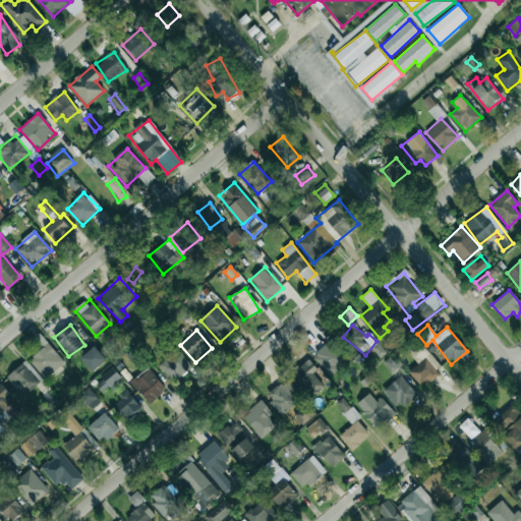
[(328,373),(346,357),(331,339),(311,356),(328,373)]
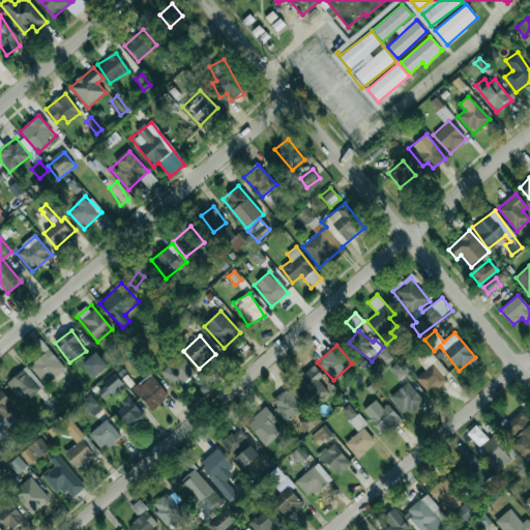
[(46,347),(40,351),(43,354),(29,366),(45,385),(64,367),(46,347)]
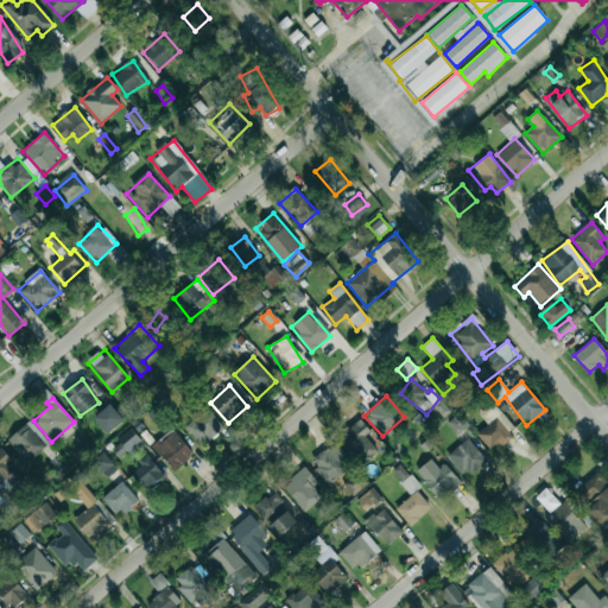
[(488,425),(476,434),(492,453),(517,434),(492,403),(479,413),(488,425)]
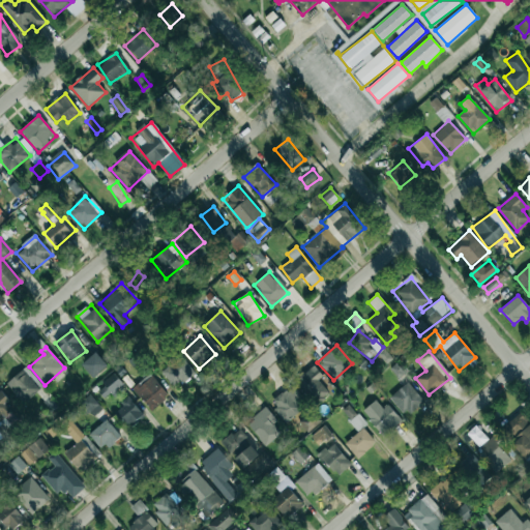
[(93,378),(107,365),(95,352),(82,364),(93,378)]
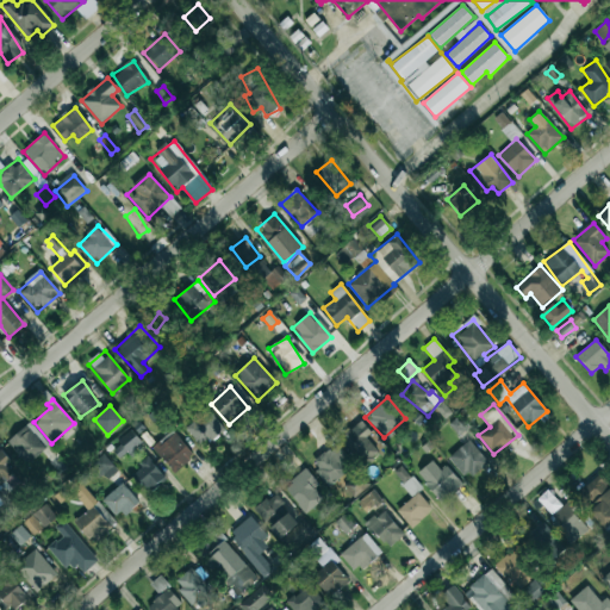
[(198,446),(223,433),(211,411),(186,424),(198,446)]
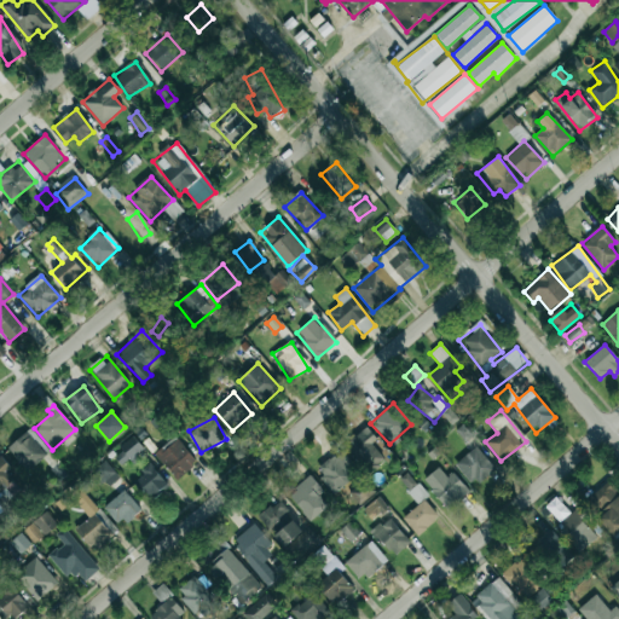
[(376,439),(366,426),(345,444),(368,472),(383,458),(370,444),(376,439)]
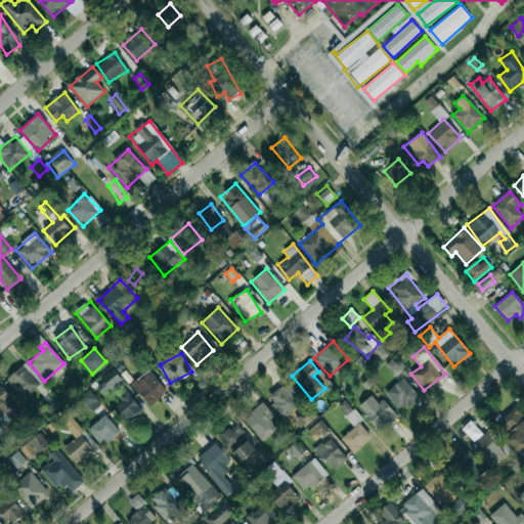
[(6,379),(24,399),(43,383),(26,362),(6,379)]
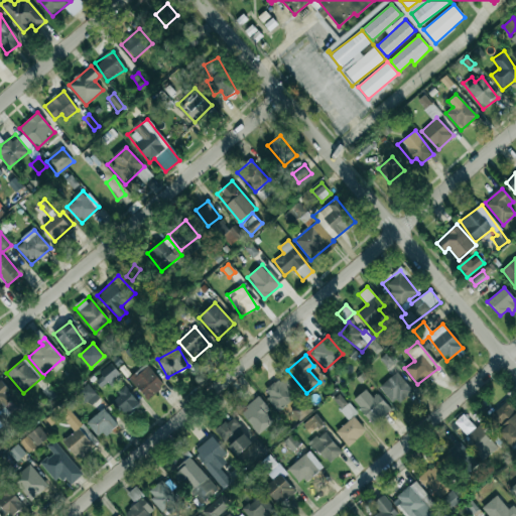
[(129,377),(146,400),(163,387),(146,364),(129,377)]
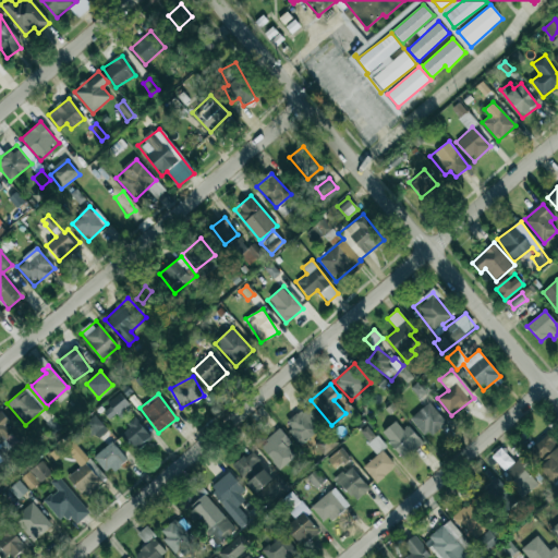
[(110,420),(117,413),(118,415),(130,405),(120,395),(101,410),(110,420)]
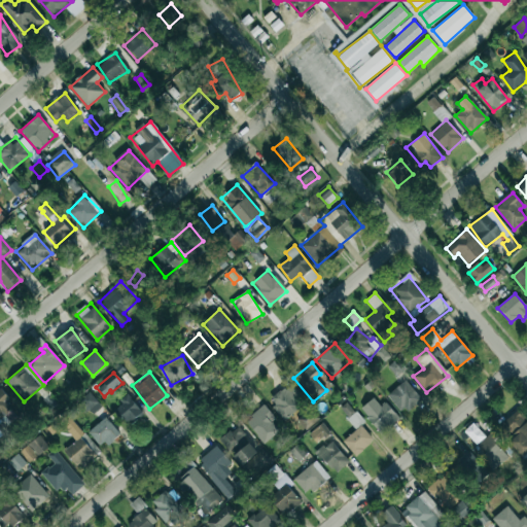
[(421,398),(406,380),(387,395),(402,414),(421,398)]
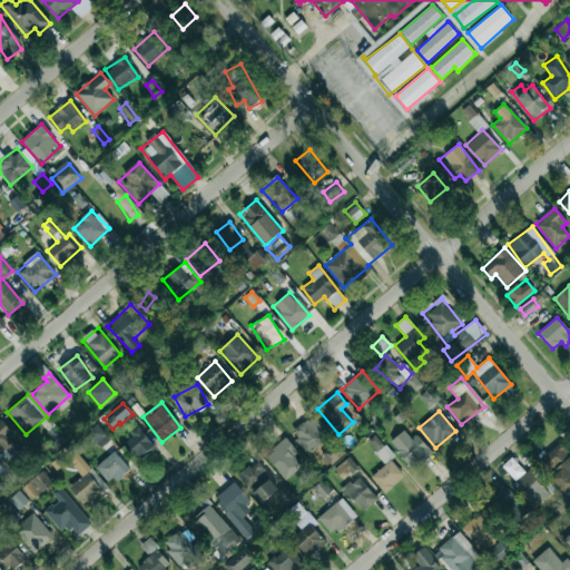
[(291,432),(306,453),(330,435),(314,414),(291,432)]
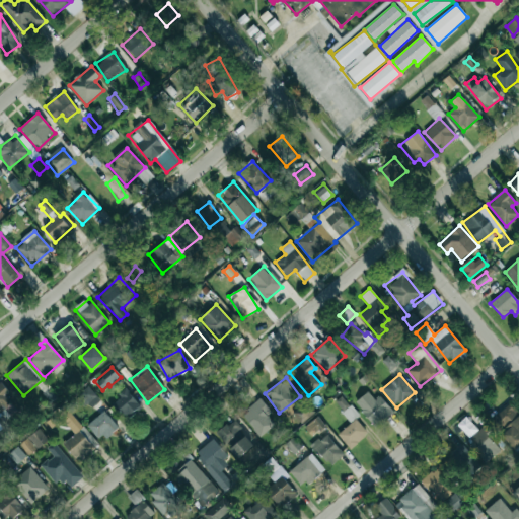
[(9,415),(15,411),(5,395),(8,393),(1,382),(0,383),(0,414),(6,410),(9,415)]
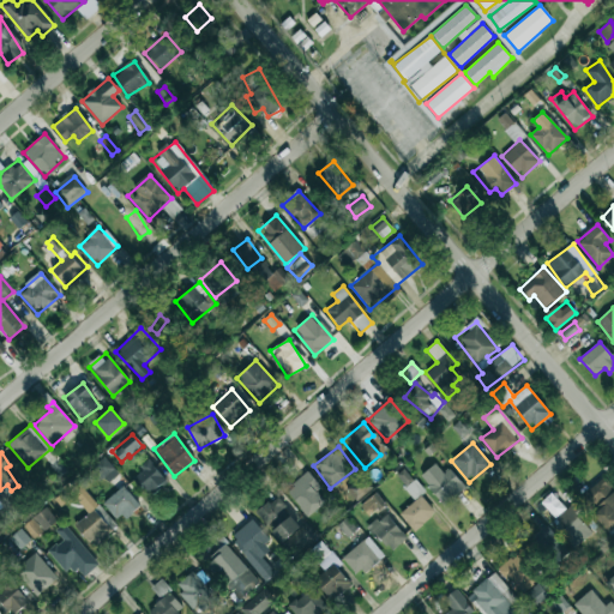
[(107,483),(118,473),(103,457),(91,468),(107,483)]
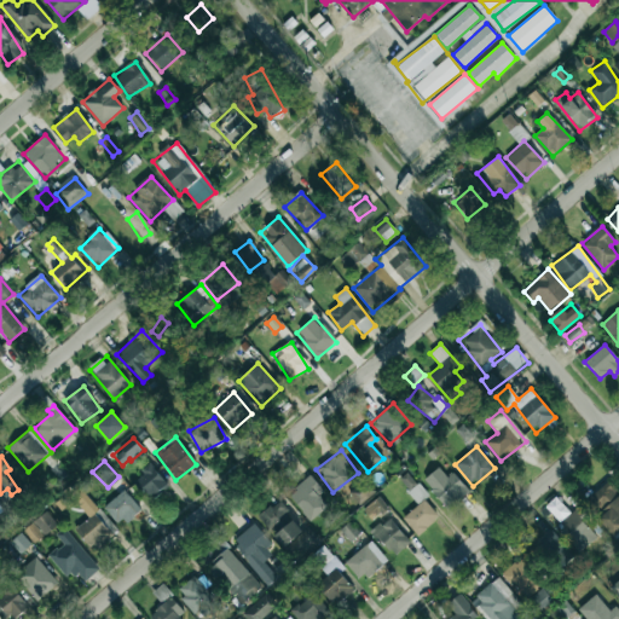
[(134,479),(154,499),(168,486),(150,464),(134,479)]
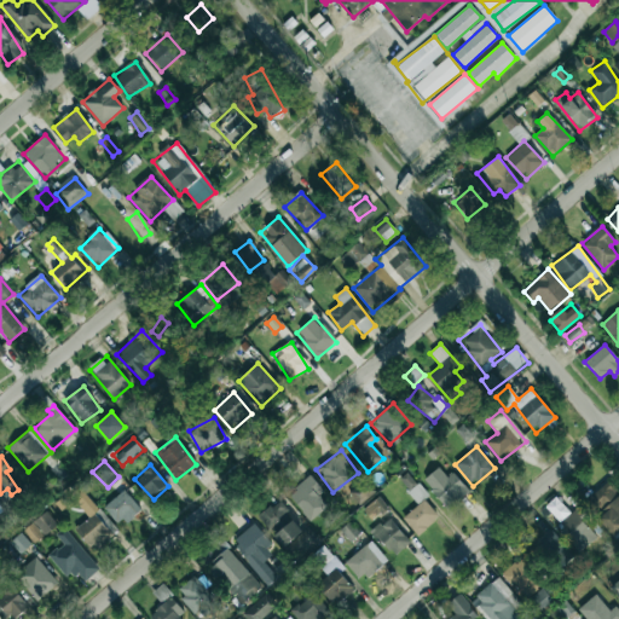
[(423,479),(447,510),(469,492),(452,472),(446,476),(439,468),(423,479)]
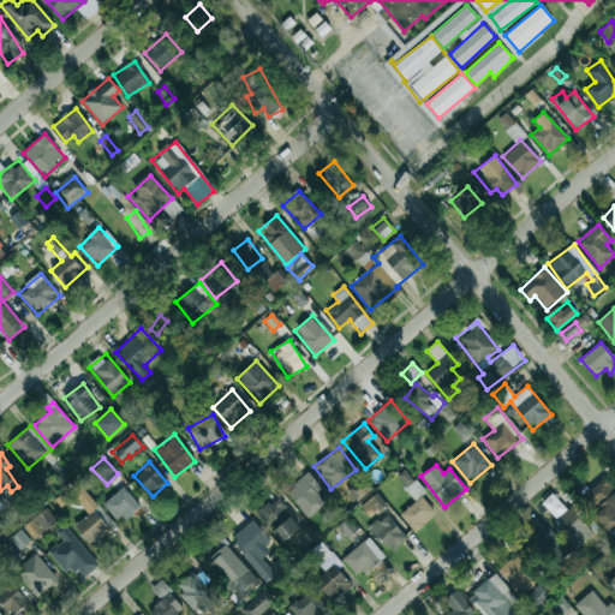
[(424,494),(406,469),(396,476),(415,501),(424,494)]
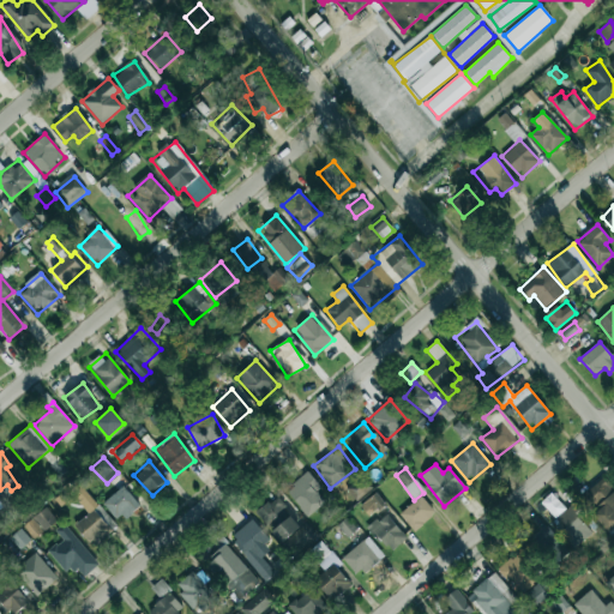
[(286,491),(307,517),(325,501),(317,492),(321,488),(307,471),(286,491)]
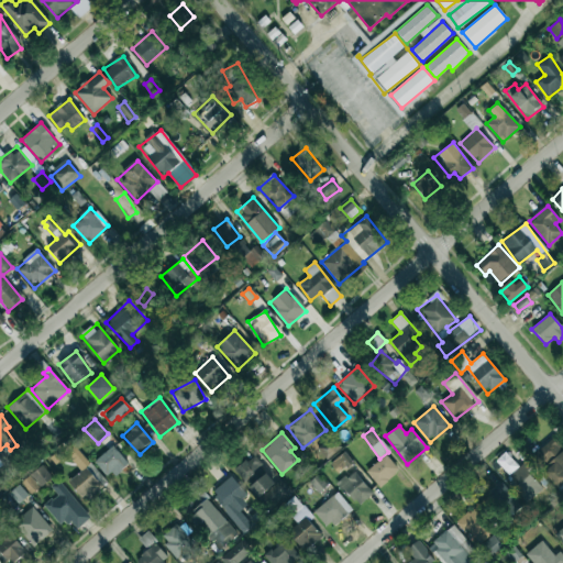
[(531,459),(541,468),(562,444),(553,435),(531,459)]
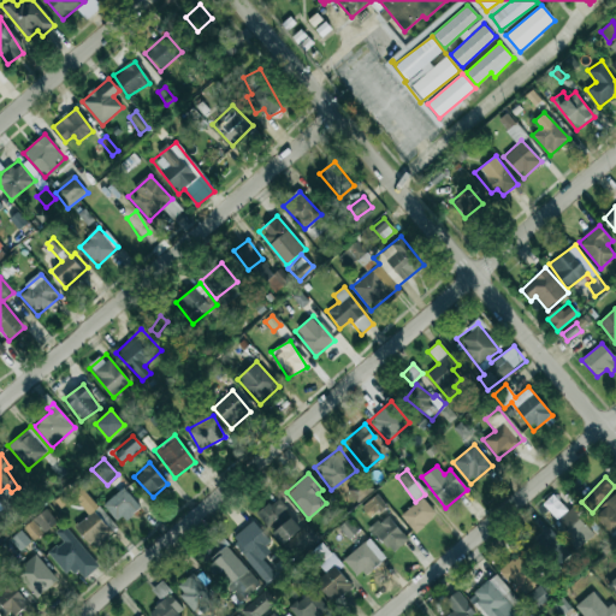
[(373,490),(363,479),(348,491),(357,503),(373,490)]
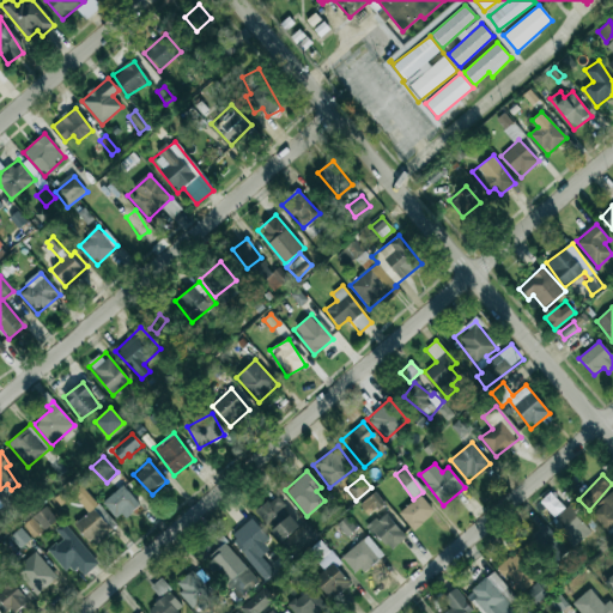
[(76,523),(93,545),(116,527),(77,480),(68,487),(89,513),(76,523)]
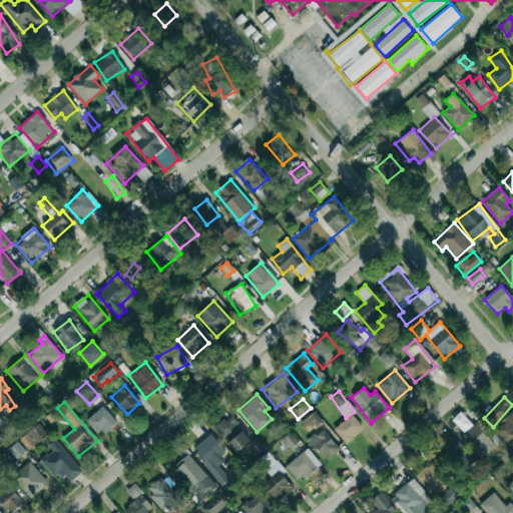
[(85,420),(98,436),(116,423),(103,406),(85,420)]
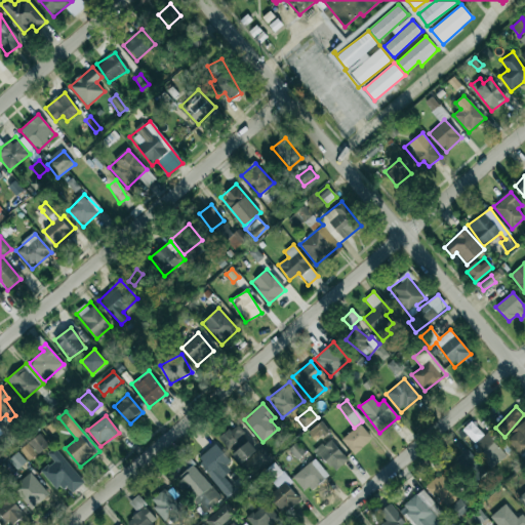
[(468,432),(476,443),(473,445),(491,469),(507,456),(496,443),(498,441),(483,420),(468,432)]
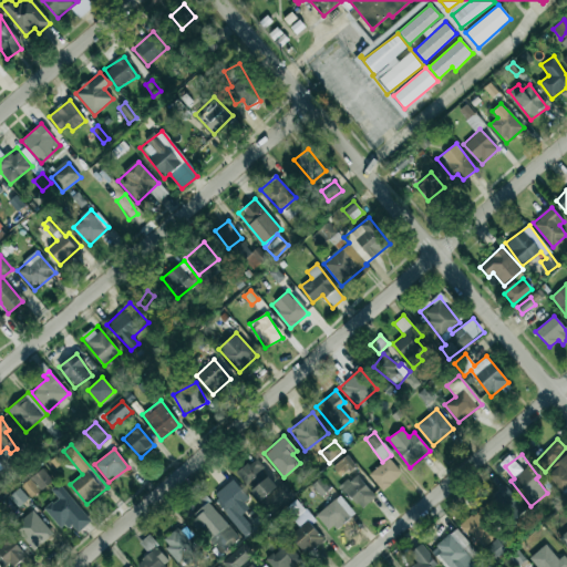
[(566,455),(546,474),(563,491),(566,486),(566,455)]
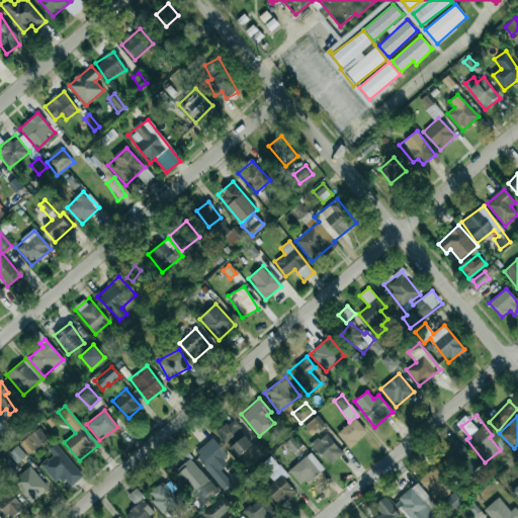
[(323,427),(317,418),(305,427),(310,435),(323,427)]
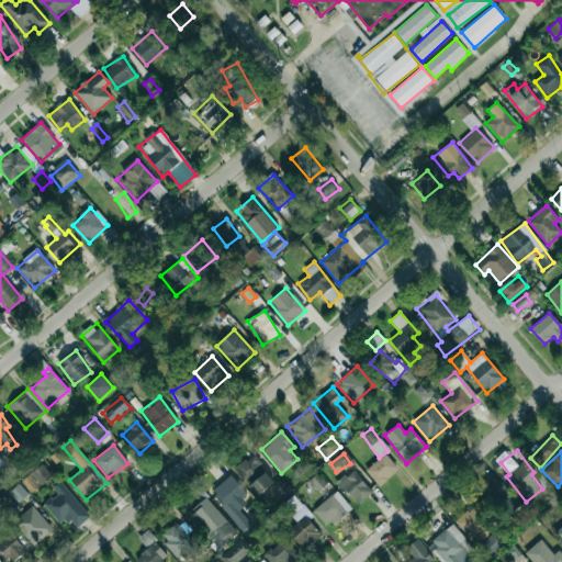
[(366,471),(380,486),(398,469),(384,453),(366,471)]
